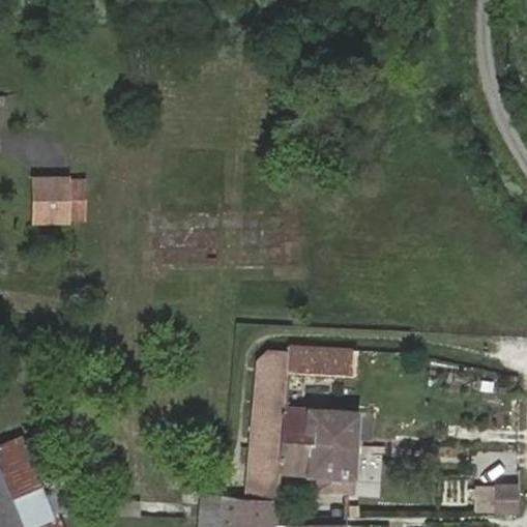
[(71,215),(71,176),(71,174),(33,174),(32,222),(70,223),(71,215)]
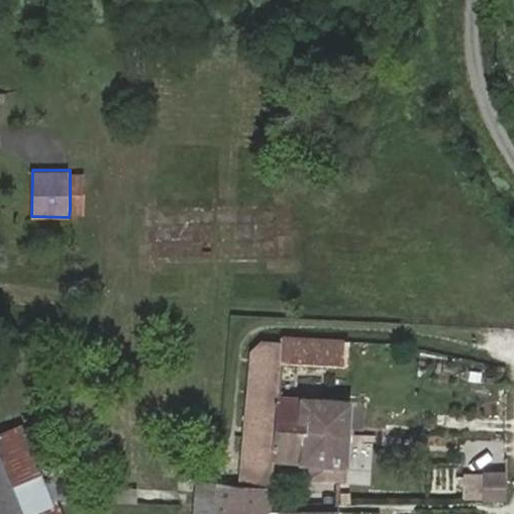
[(86,173),(70,172),(70,210),(85,210),(86,173)]
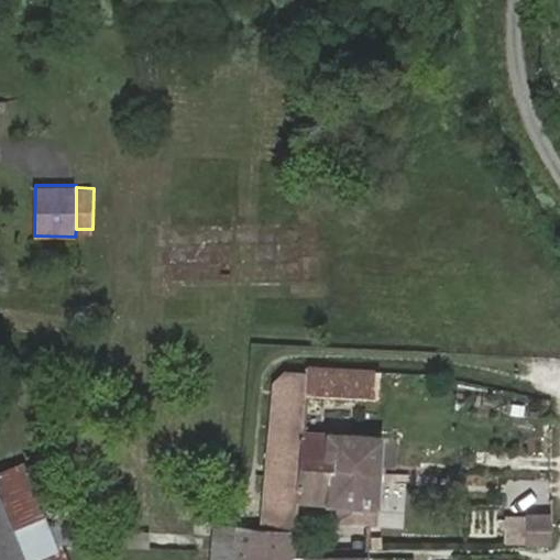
[(234,528),(232,559),(293,559),(295,506),(336,508),(336,523),(376,524),(376,509),(379,508),(382,438),(306,432),(308,392),(377,397),(380,373),(307,368),(306,375),(304,403),(275,401),(261,529),(234,528)]
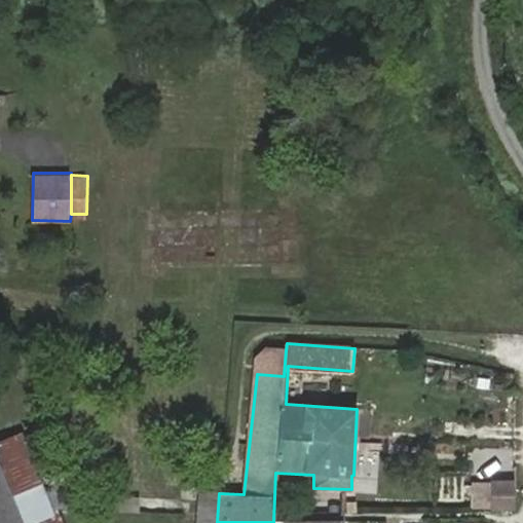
[(286,350),(269,349),(257,360),(257,374),(284,376),(286,350)]
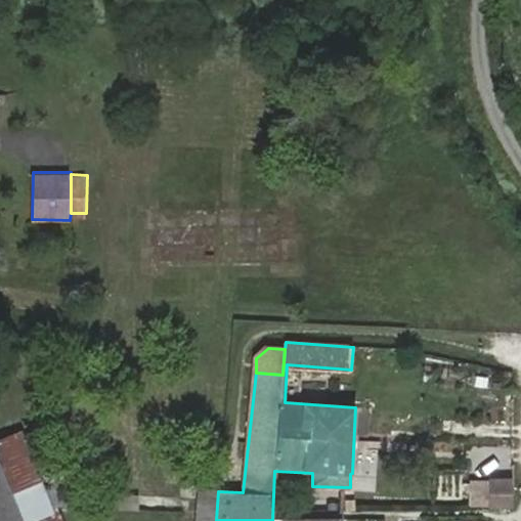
[(0,461),(23,520),(25,520),(58,508),(67,509),(58,486),(45,491),(23,432),(0,440),(0,461)]
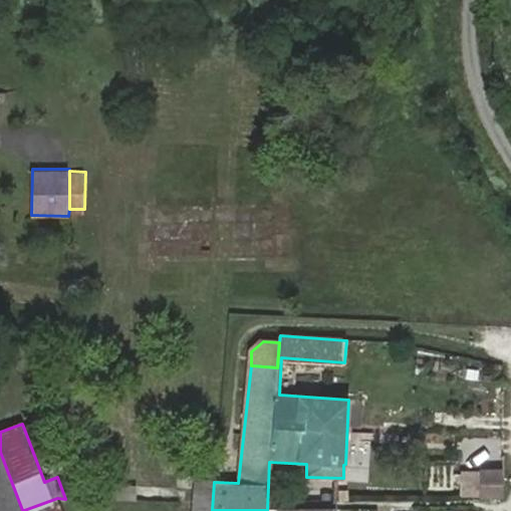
[(0,510),(22,510),(0,452),(0,510)]
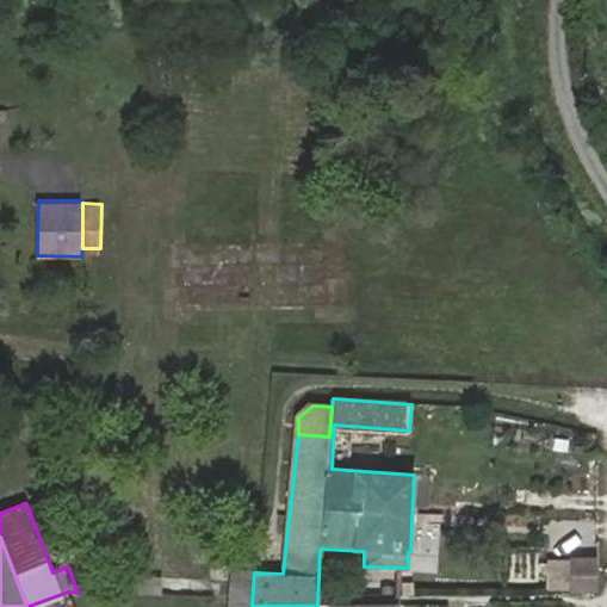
[(577,559),(545,559),(545,590),(577,589),(577,559)]
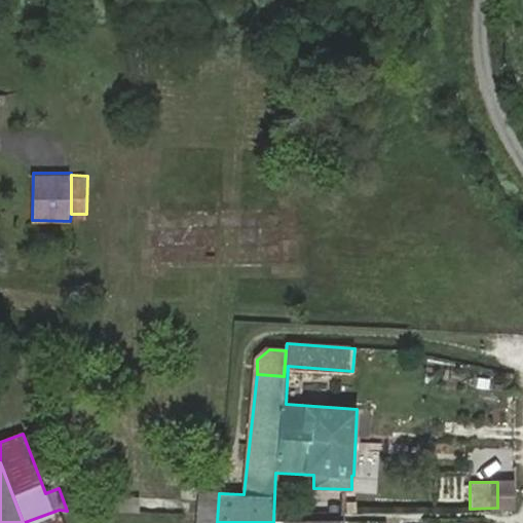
[(517,482),(497,482),(497,508),(517,508),(517,482)]
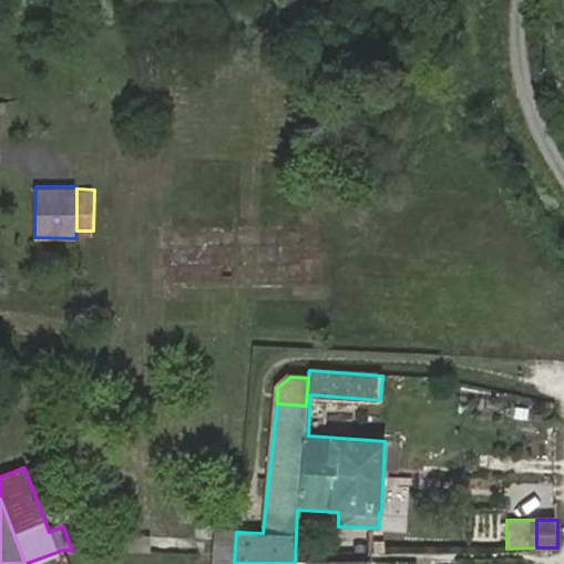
[(213,563),(234,563),(236,532),(215,531),(214,555),(213,563)]
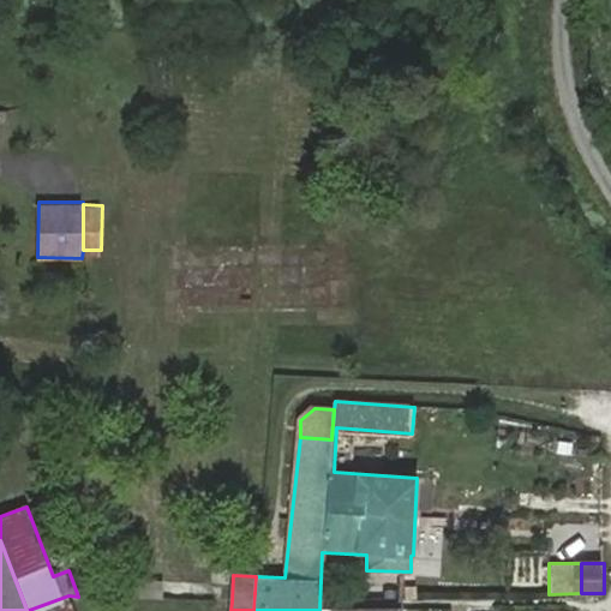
[(75,610),(69,595),(29,610),(75,610)]
